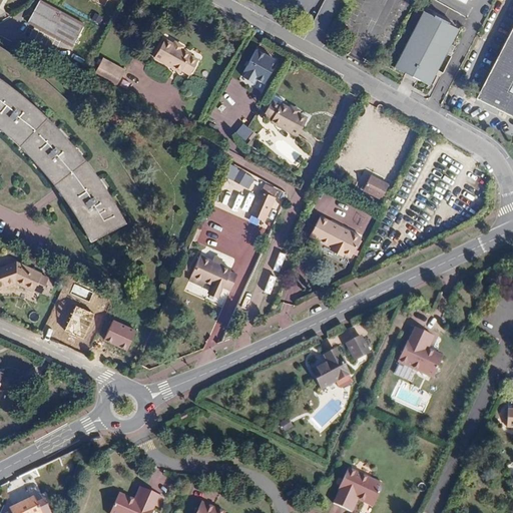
[(72,46),(84,24),(39,0),(28,22),(72,46)]
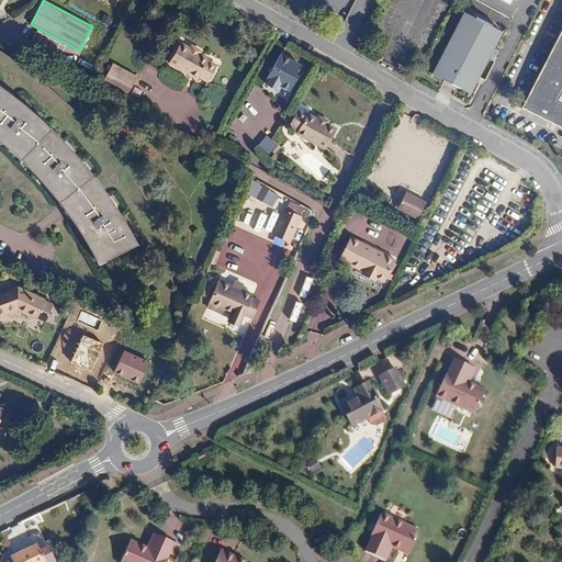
[(433,75),(456,87),(470,94),(502,32),(487,24),(463,12),(433,75)]
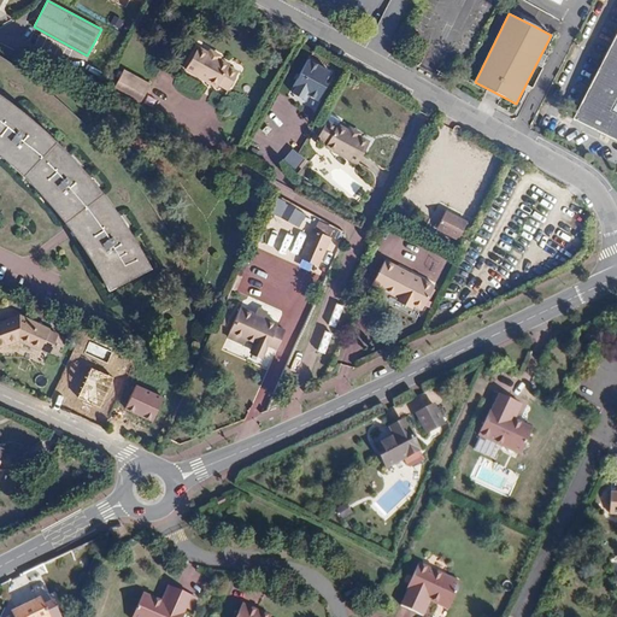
[(616,33),(574,119),(616,141),(616,33)]
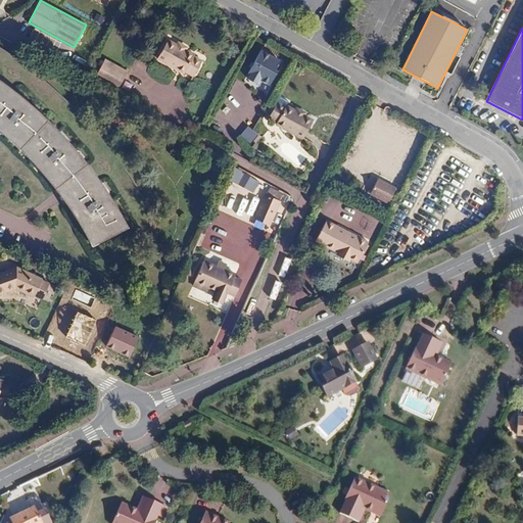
[(193,78),(200,64),(194,61),(192,57),(193,56),(194,54),(176,44),(175,46),(167,42),(157,60),(183,74),(184,73),(193,78)]
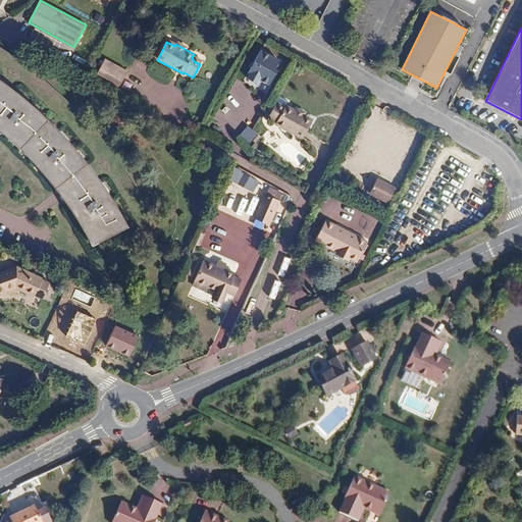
[(286,61),(265,50),(253,72),(258,74),(255,80),(263,85),(266,79),(273,86),(286,61)]
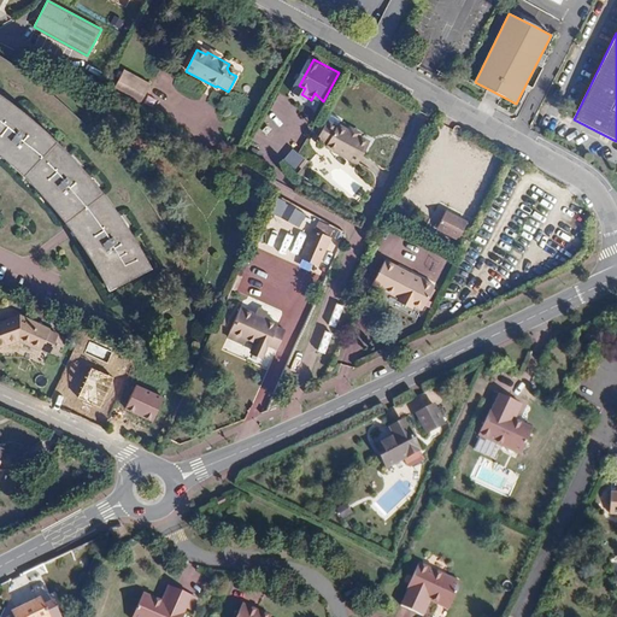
[(229,72),(236,76),(239,71),(228,66),(227,68),(229,72)]
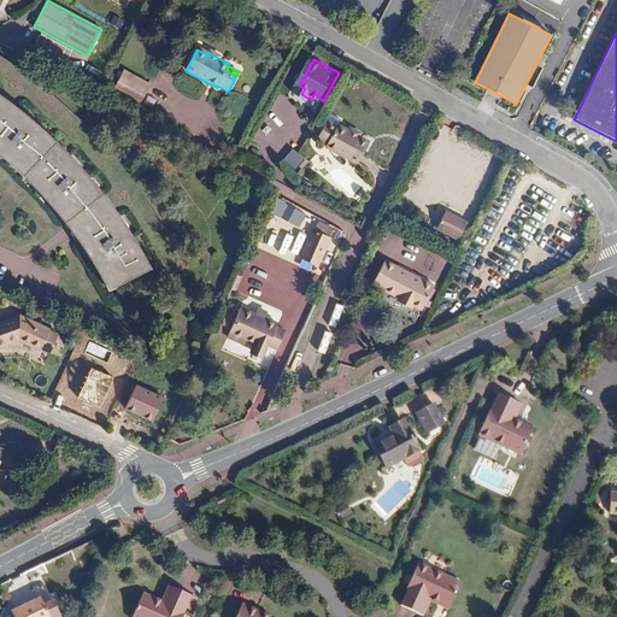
[(140,106),(151,84),(123,70),(112,90),(140,106)]
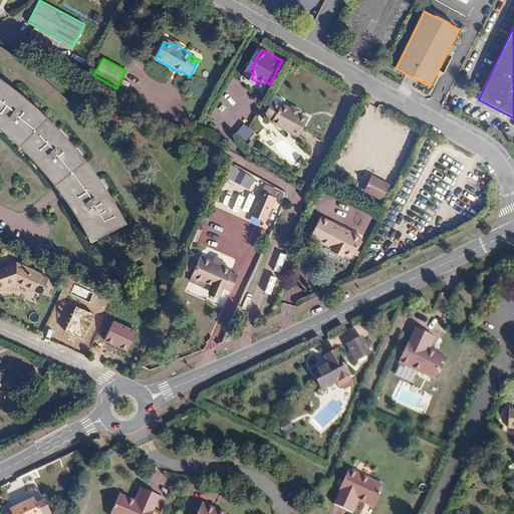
[(0,129),(2,132),(11,139),(18,146),(24,152),(35,164),(44,174),(50,182),(58,191),(65,201),(71,210),(78,221),(84,233),(89,241),(124,223),(119,211),(108,193),(96,176),(85,160),(71,143),(59,130),(52,122),(38,109),(29,101),(20,94),(9,85),(0,78),(0,129)]
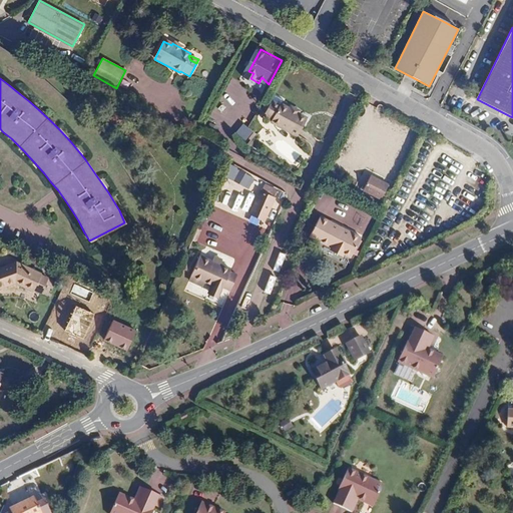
[(276,106),(271,103),(263,116),(272,121),(271,122),(297,136),(306,118),(299,114),(300,112),(282,103),(281,105),(280,106),(276,106)]
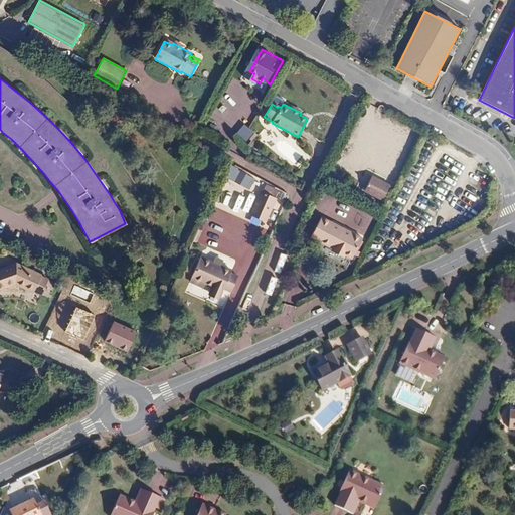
[(237,133),(247,141),(255,132),(245,123),(237,133)]
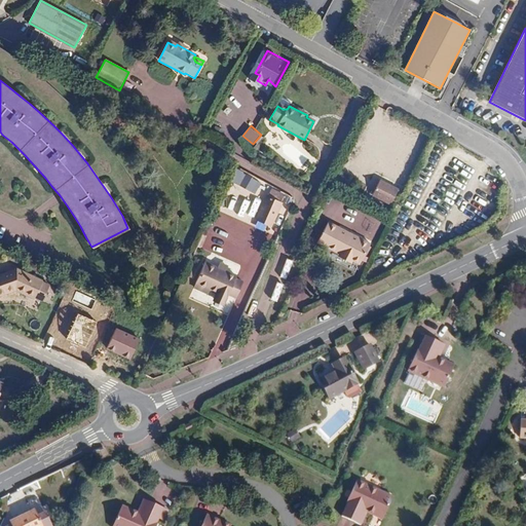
[(263,182),(240,171),(235,182),(257,193),(263,182)]
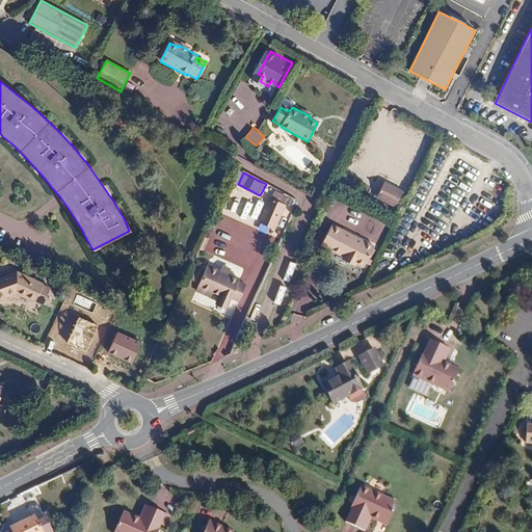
[(396,205),(403,209),(410,194),(404,190),(386,181),(378,195),(396,206),(396,205)]
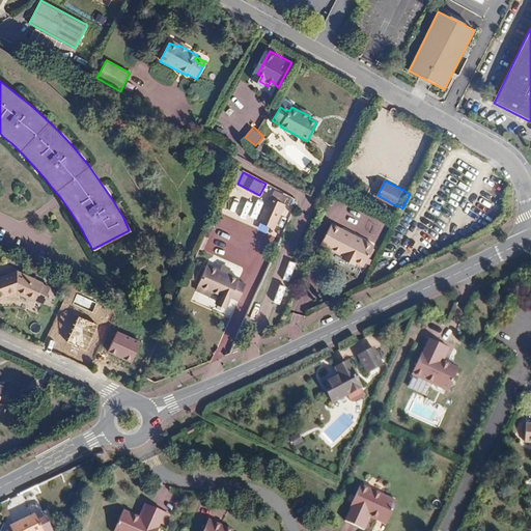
[(284,204),(287,197),(276,190),(272,198),(271,197),(258,220),(273,228),(285,204),(284,204)]
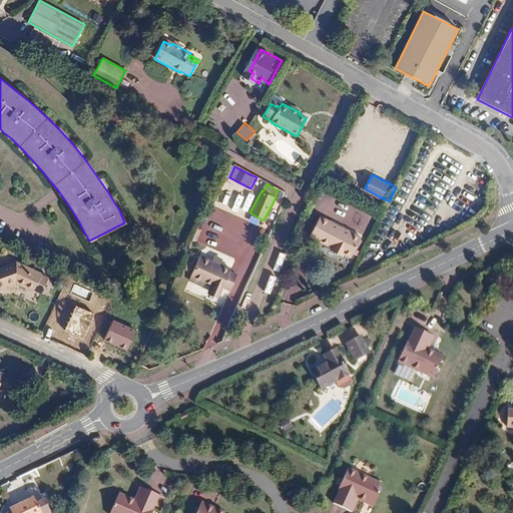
[(331,247),(341,228),(320,217),(310,236),(331,247)]
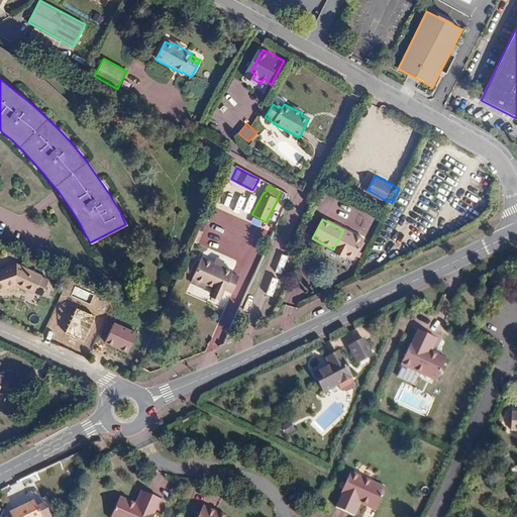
[(364,241),(343,230),(333,249),(334,250),(346,256),(353,261),(364,241)]
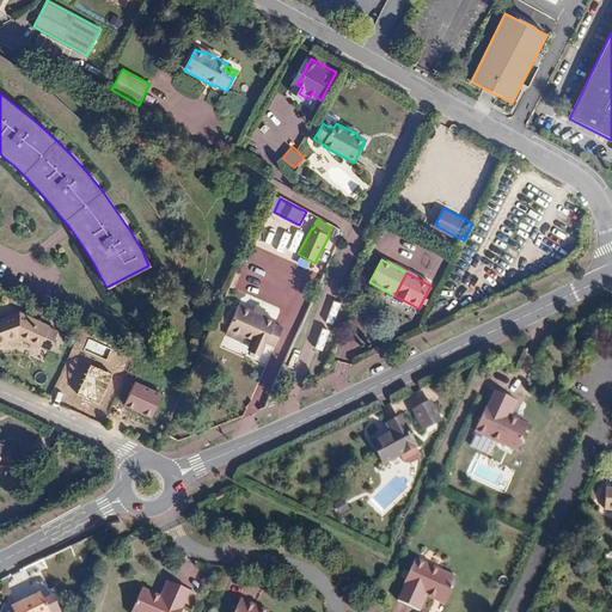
[(409,306),(410,304),(396,297),(393,299),(409,306)]
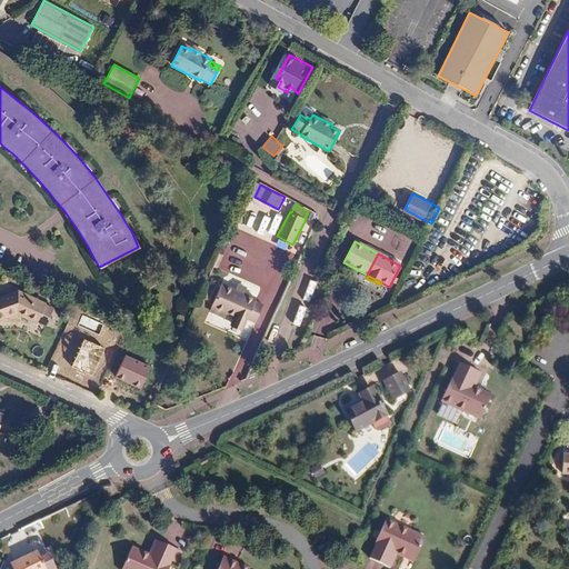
[(256,299),(245,293),(235,289),(222,283),(210,311),(225,318),(227,315),(233,319),(231,323),(242,329),(247,319),(256,322),(263,306),(255,301),(256,299)]
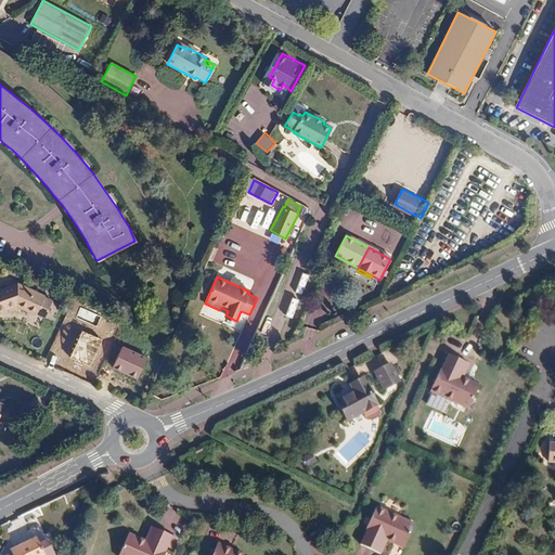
[(229,282),(239,286),(241,282),(232,278),(229,282)]
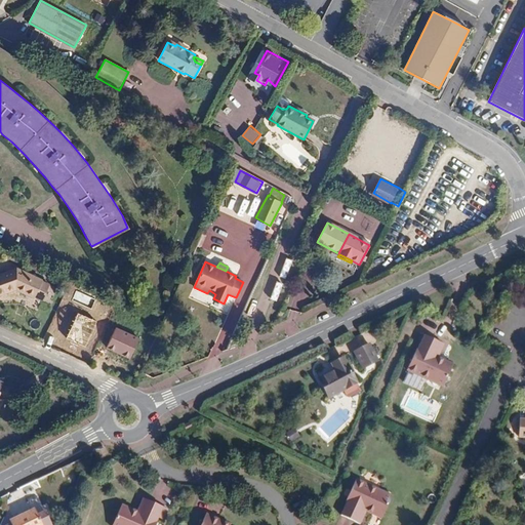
[(33,298),(34,297),(41,280),(41,279),(16,268),(0,273),(0,295),(15,290),(33,298)]
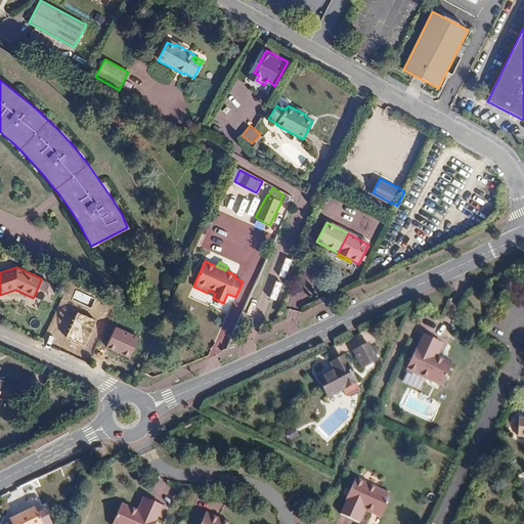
[(41,279),(34,297),(41,301),(49,282),(41,279)]
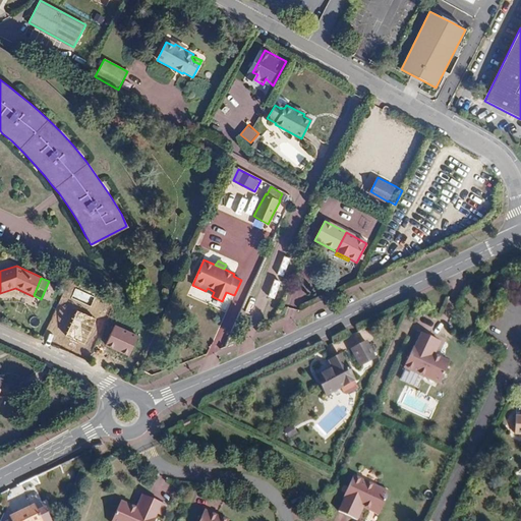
[(307,310),(327,306),(324,297),(305,301),(307,310)]
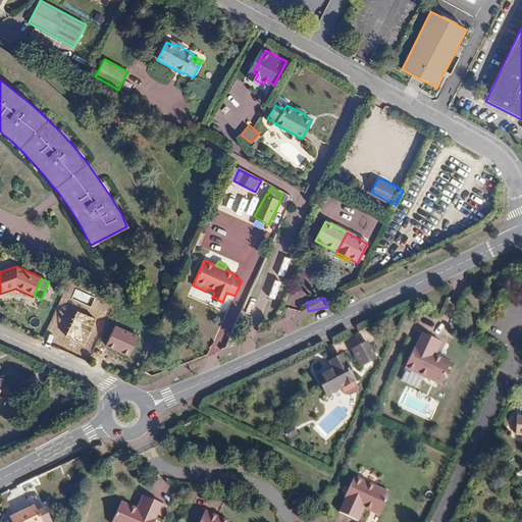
[(451,365),(435,358),(441,346),(422,336),(417,350),(415,349),(405,371),(440,387),(451,365)]
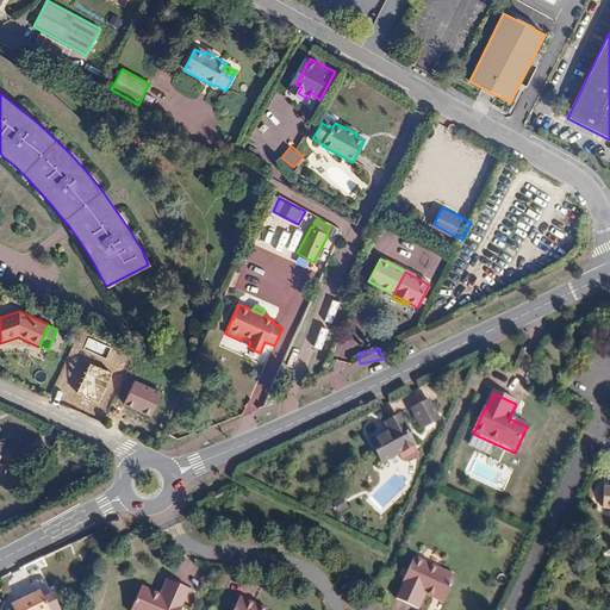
[(423,430),(444,421),(435,398),(414,408),(423,430)]
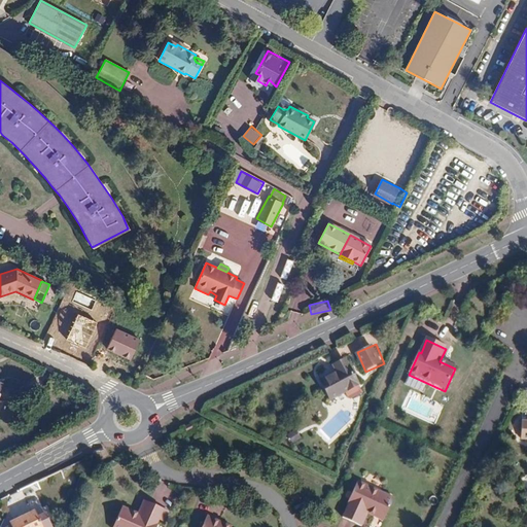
[(358,385),(345,359),(332,364),(336,372),(319,380),(329,399),(344,392),(347,399),(351,400),(360,395),(363,391),(361,387),(360,388),(358,385)]
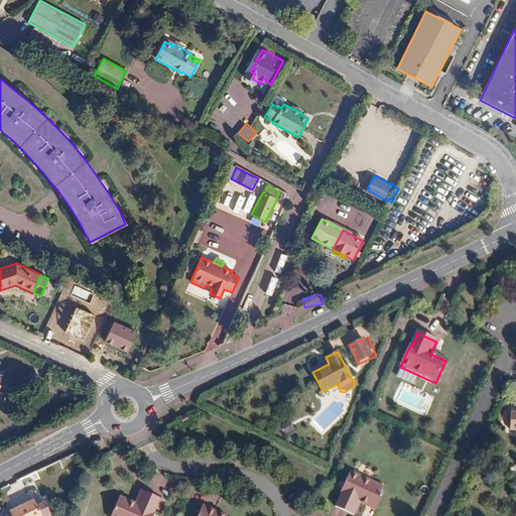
[(103,440),(94,444),(97,449),(106,445),(103,440)]
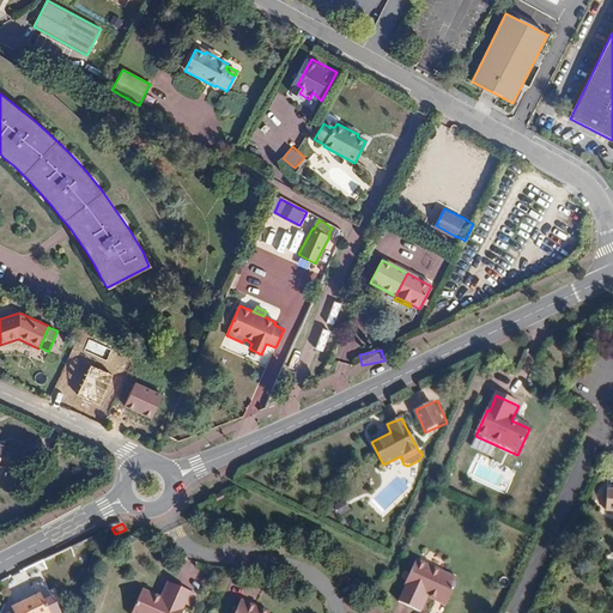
[(36,580),(60,568),(55,557),(31,568),(36,580)]
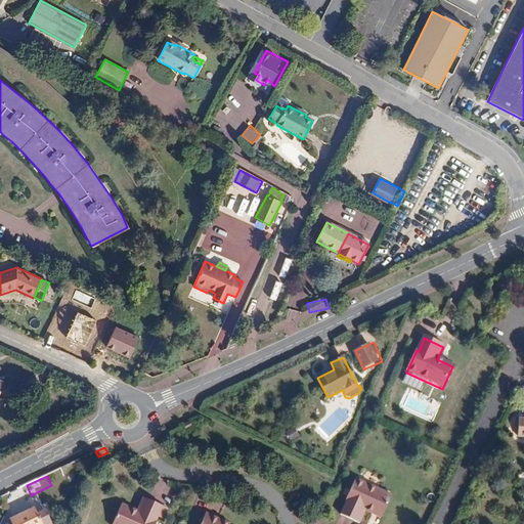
[(366,511),(382,517),(392,494),(356,479),(346,501),(347,501),(341,515),(360,523),(366,511)]
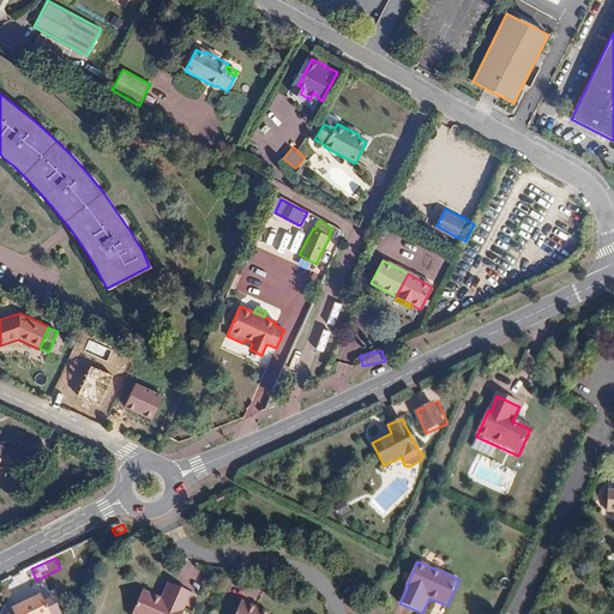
[(182,612),(190,596),(167,587),(160,602),(142,594),(132,613),(182,613),(184,613),(182,612)]
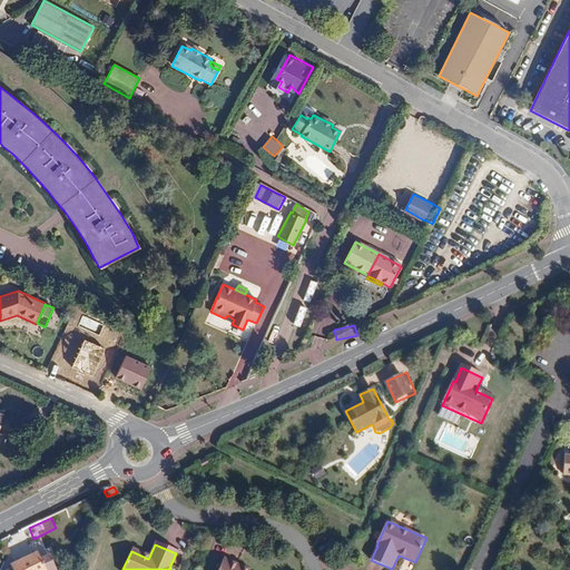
[(55,569),(49,556),(39,560),(37,553),(11,566),(12,569),(55,569)]
